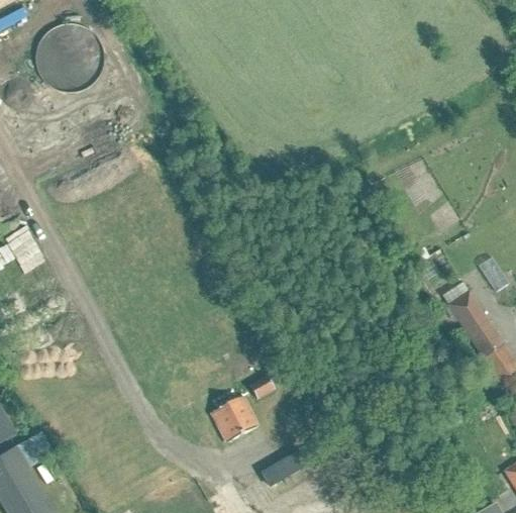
[(50,27),(44,31),(39,37),(36,44),(34,52),(33,59),(34,67),(37,74),(42,80),(47,85),(55,89),(62,91),(69,92),(77,91),(84,89),(90,85),(96,80),(100,73),(103,66),(104,59),(103,50),(101,43),(98,37),(93,31),(87,26),(80,23),(73,22),(65,22),(58,23),(50,27)]
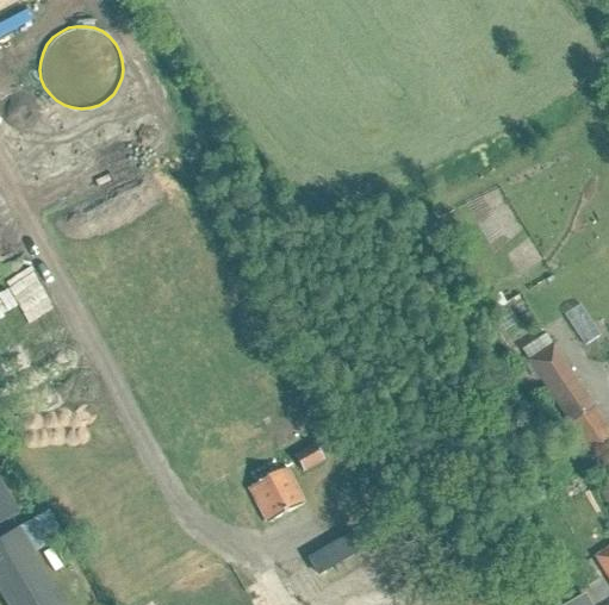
[(592,404),(550,340),(523,357),(566,420),(592,404)]
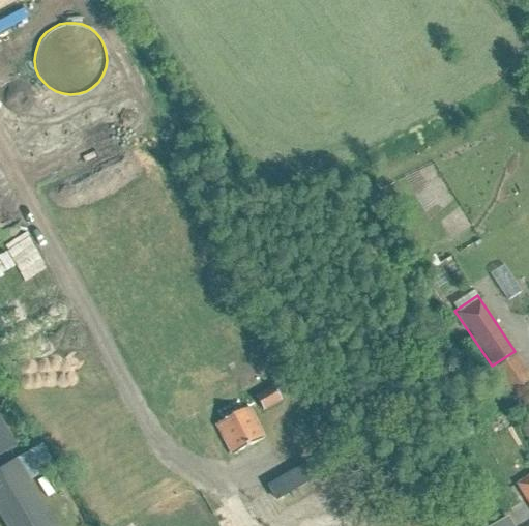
[(209,326),(154,354),(173,391),(175,389),(183,405),(181,407),(194,432),(214,421),(230,453),(262,437),(246,406),(248,404),(209,326)]
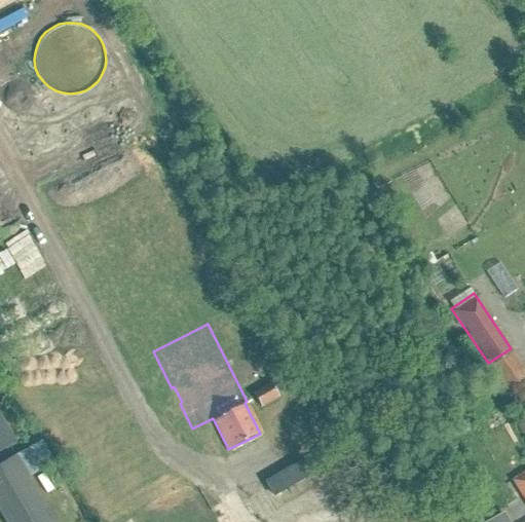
[(86,326),(41,348),(89,445),(135,422),(86,326)]
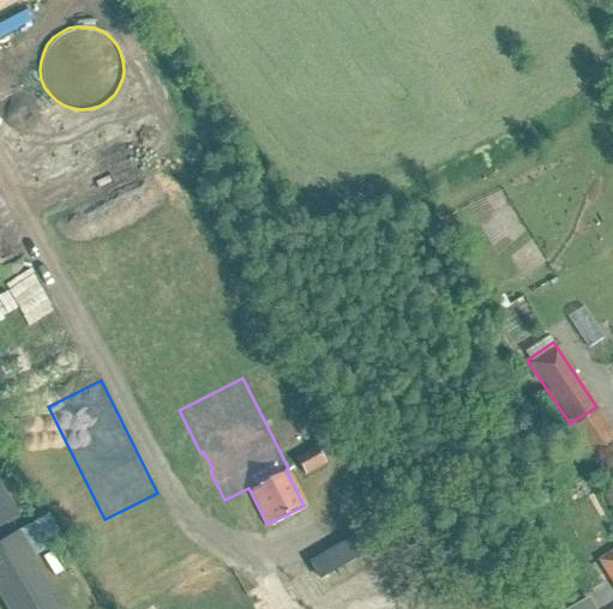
[(317,447),(295,458),(304,474),(324,463),(317,447)]
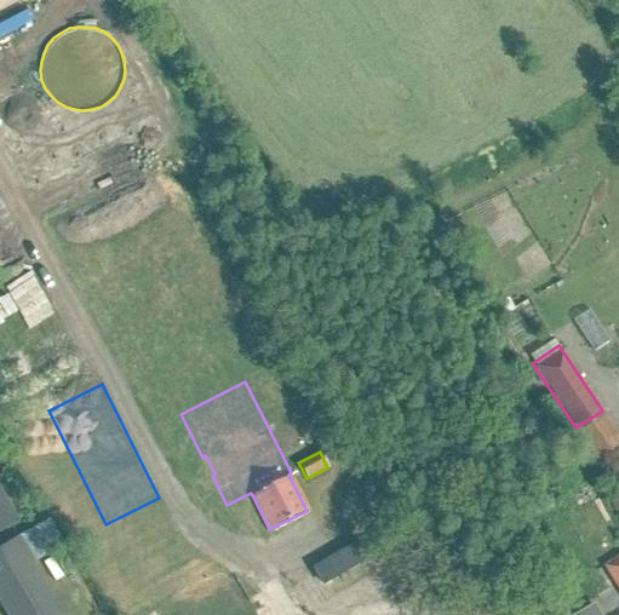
[(0,519),(15,512),(0,487),(0,519)]
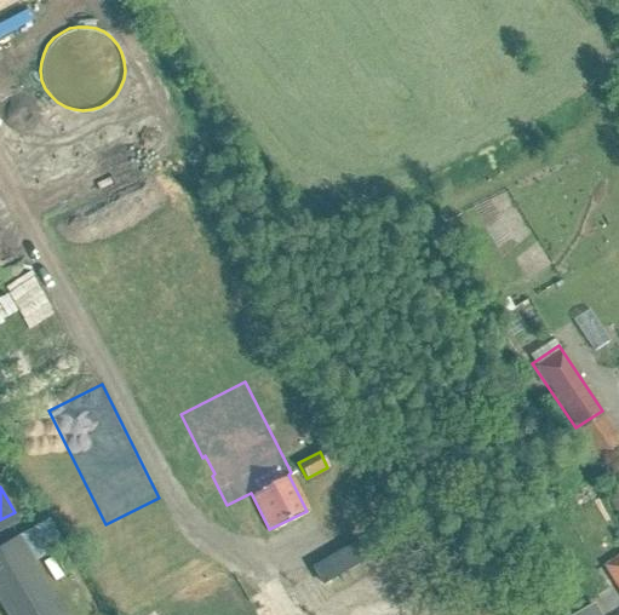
[(0,604),(6,614),(61,614),(15,536),(0,544),(0,604)]
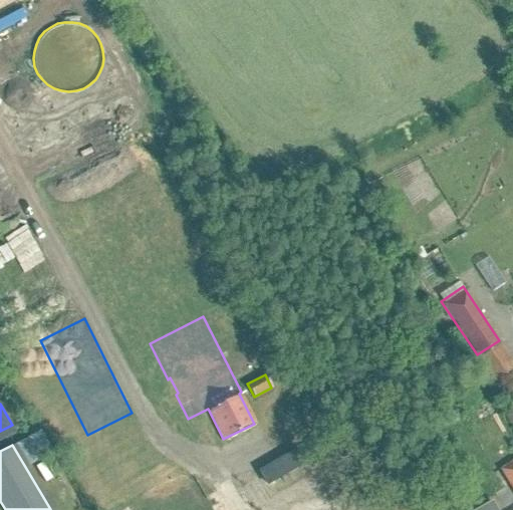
[(512,492),(512,462),(510,458),(497,466),(512,492)]
